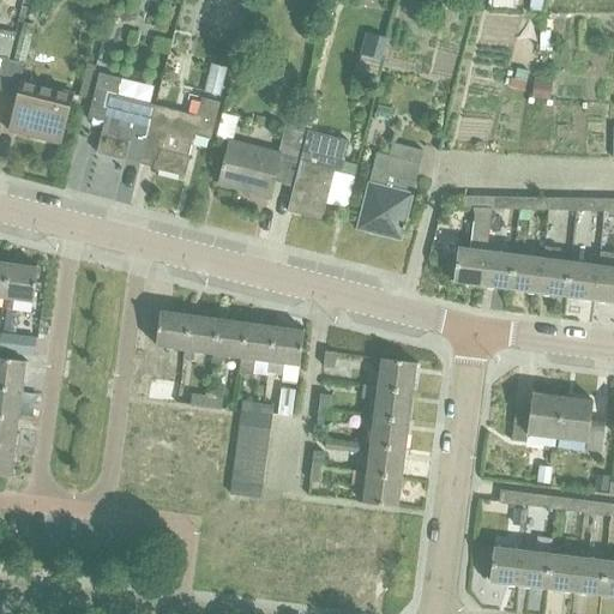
[(0,23),(0,42),(19,44),(22,22),(0,19),(0,23)]
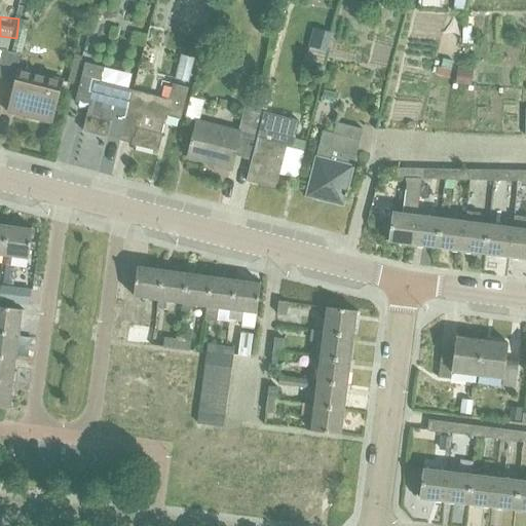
[(194,72),(200,48),(188,44),(181,69),(194,72)]
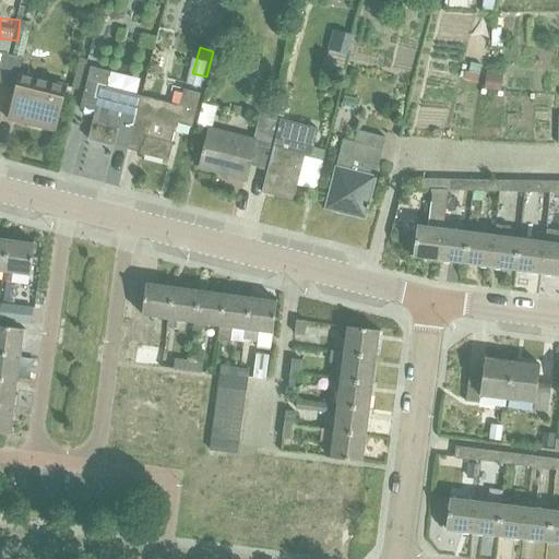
[(0,82),(1,83),(9,55),(0,51),(0,82)]
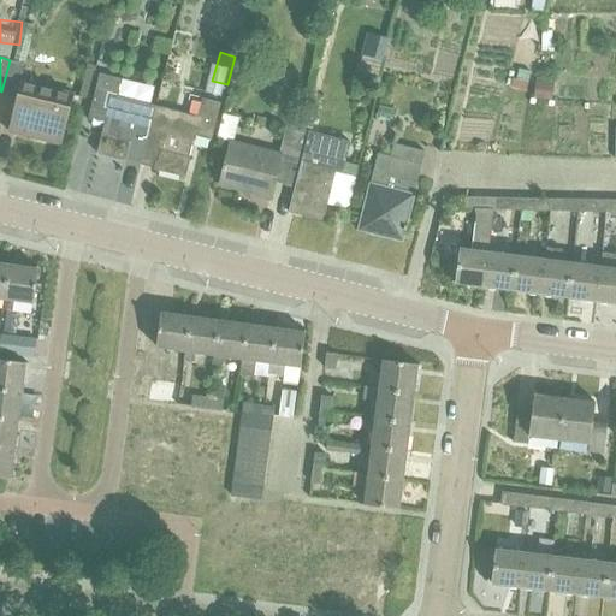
[(10,60),(1,92),(18,95),(9,131),(63,144),(75,95),(22,82),(27,64),(10,60)]
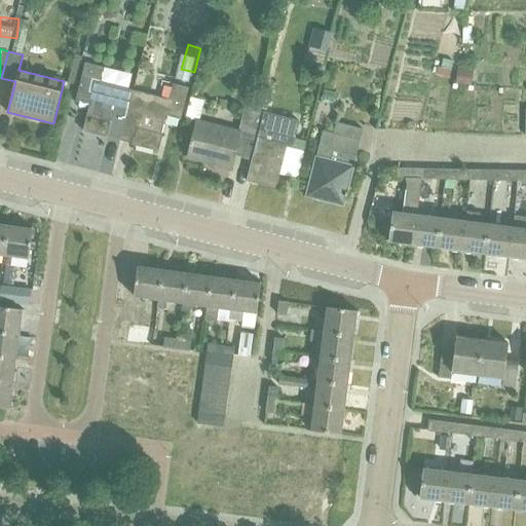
[(119,141),(120,141),(134,90),(101,82),(104,68),(85,64),(76,102),(90,106),(83,132),(108,138),(109,135),(120,138),(119,141)]
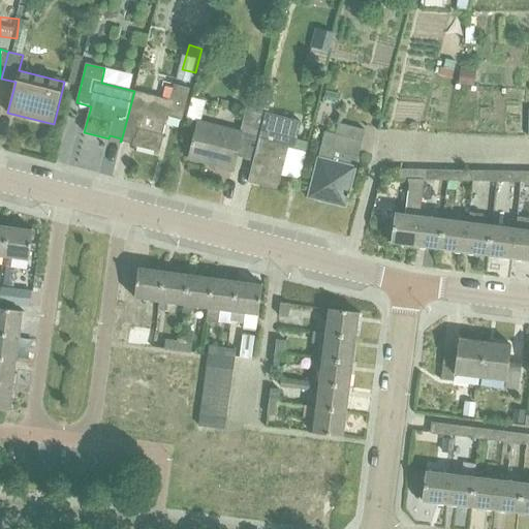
[(134,91),(121,142),(159,151),(167,117),(182,121),(190,88),(175,85),(170,100),(134,91)]
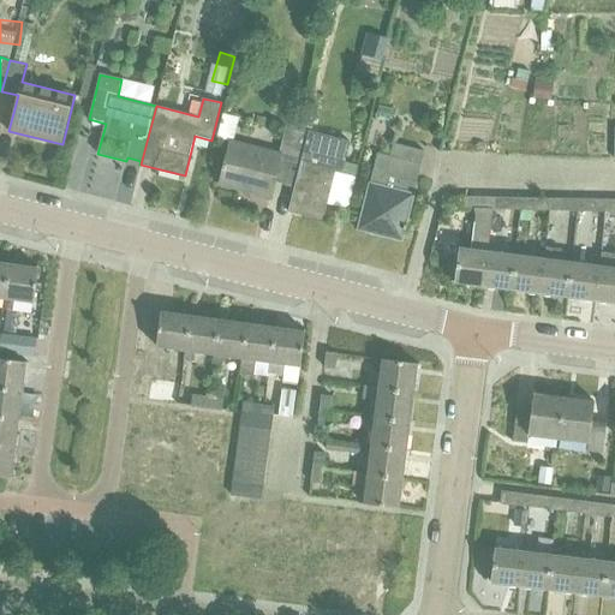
[(243,120),(246,106),(231,101),(227,117),(243,120)]
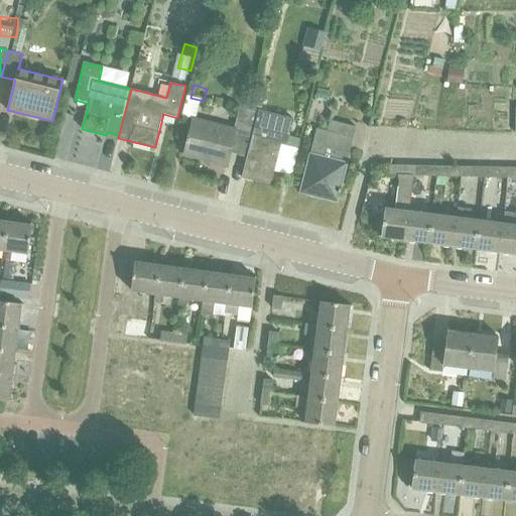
[(231,151),(239,153),(251,108),(241,106),(235,130),(194,120),(184,155),(227,165),(231,151)]
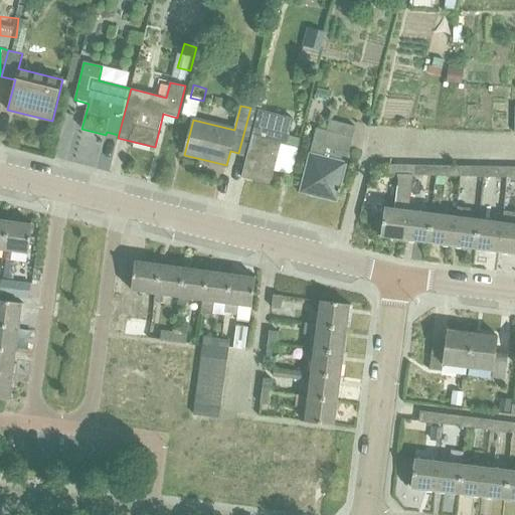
[(238,153),(247,156),(242,177),(271,184),(274,170),(291,174),(298,148),(287,145),(293,119),(250,108),(238,153)]
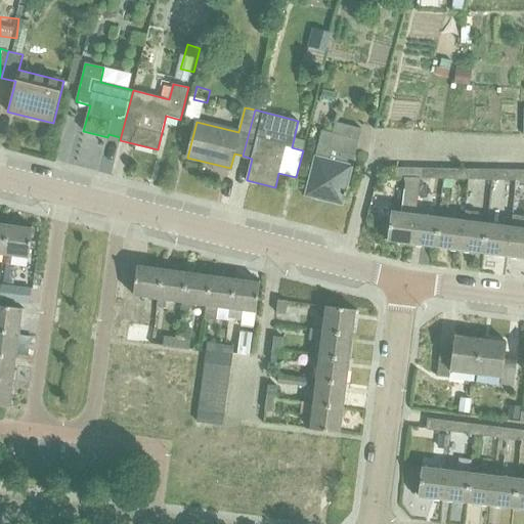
[(306,195),(343,205),(361,129),(336,123),(333,133),(321,131),(306,195)]
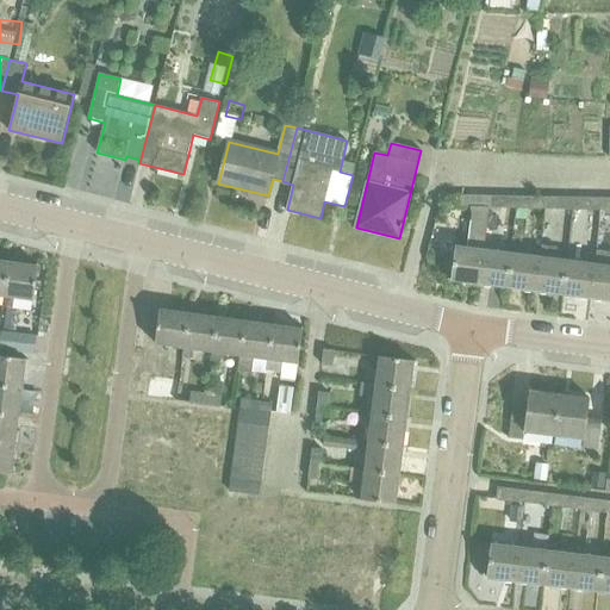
[(489,209),(489,197),(460,197),(459,209),(471,209),(472,215),(468,249),(455,248),(450,281),(479,285),(484,251),(487,224),(489,209)]
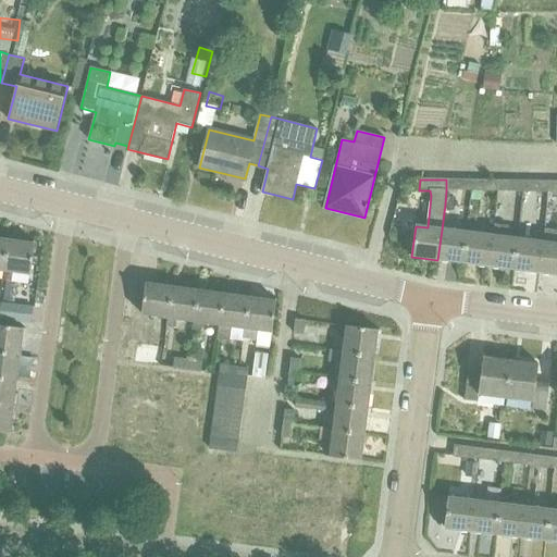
[(446,180),(446,190),(470,192),(470,181),(446,180)]
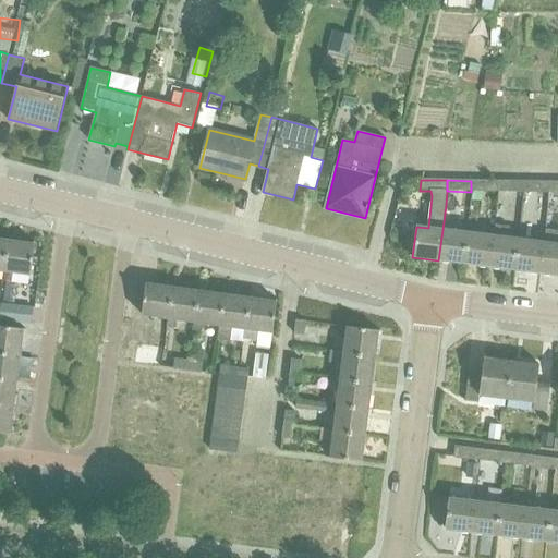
[(471,181),(471,192),(497,192),(497,181),(471,181)]
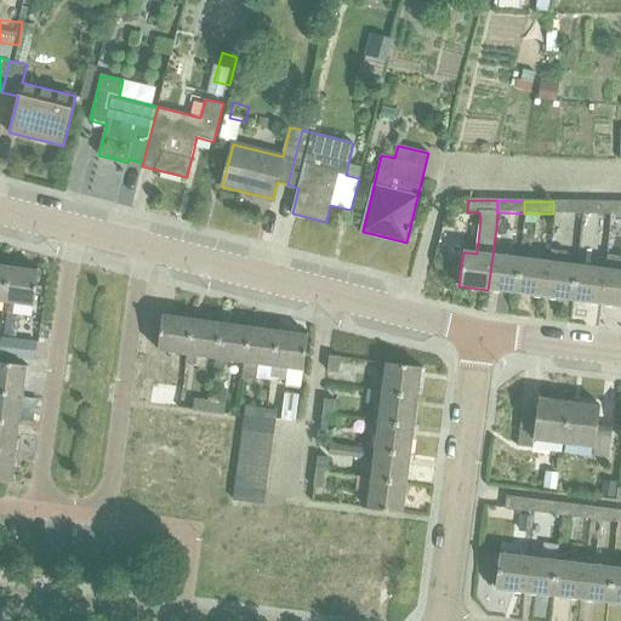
[(581,203),(553,201),(553,214),(581,215),(581,203)]
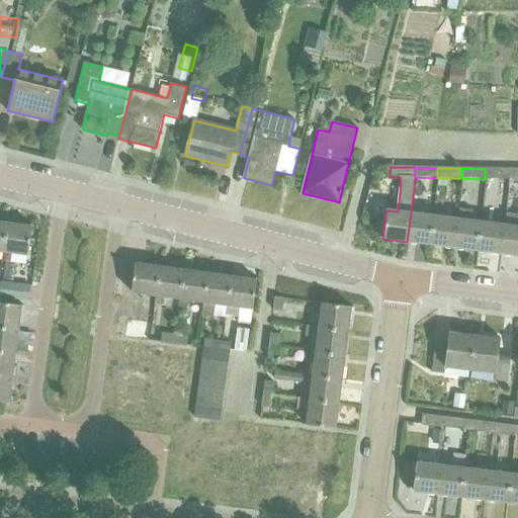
[(510,169),(485,169),(485,179),(510,179),(510,169)]
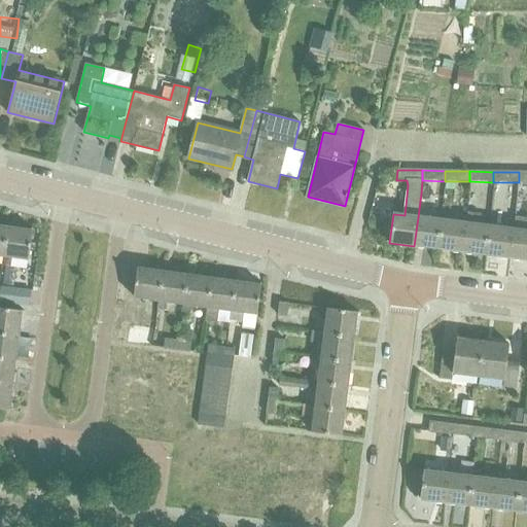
[(461,252),(485,255),(489,226),(481,225),(482,214),(468,212),(467,223),(465,223),(461,252)]
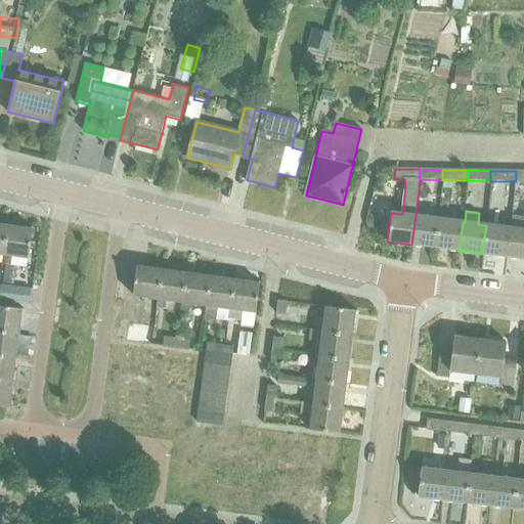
[(507,257),(523,258),(523,216),(514,215),(512,228),(510,227),(507,257)]
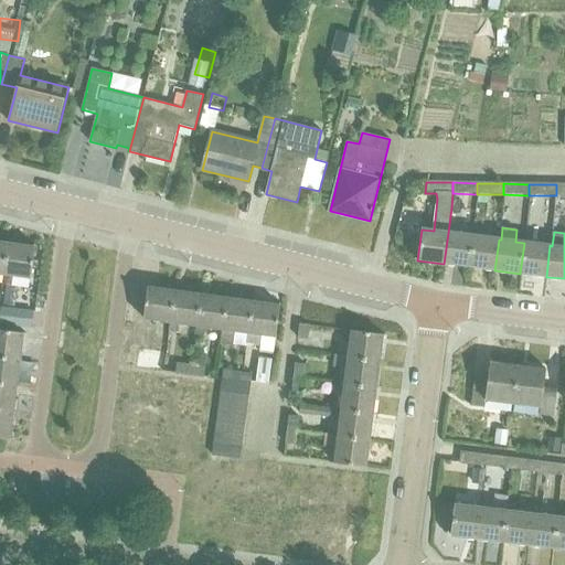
[(444,264),(469,267),(472,236),(448,233),(444,264)]
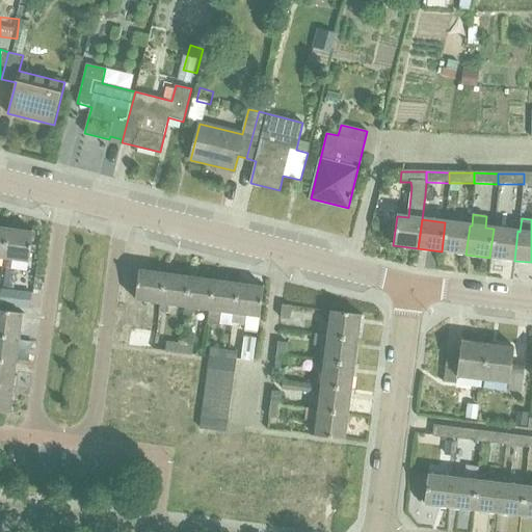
[(442,251),(466,255),(470,225),(445,222),(442,251)]
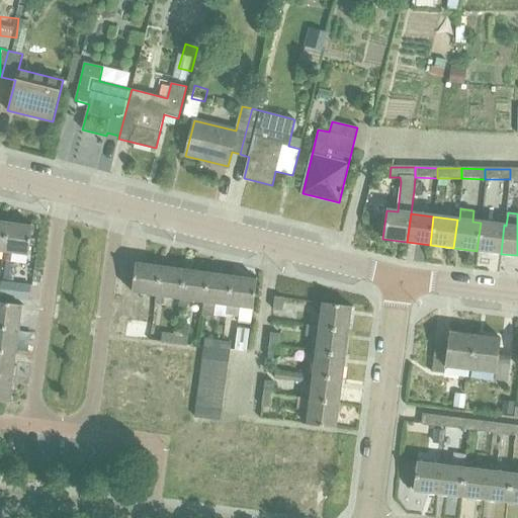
[(8,223),(4,252),(28,255),(32,227),(8,223)]
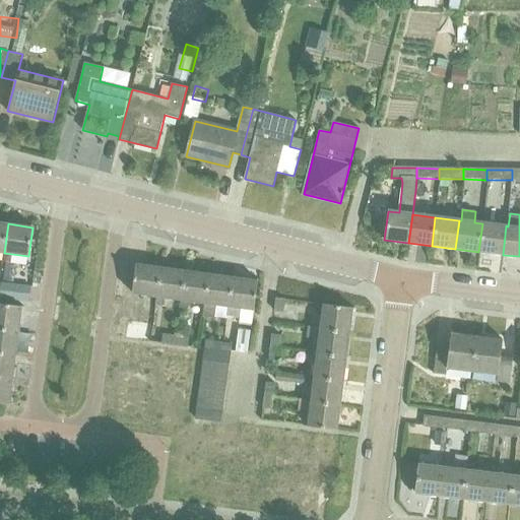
[(478,252),(503,255),(506,225),(482,223),(478,252)]
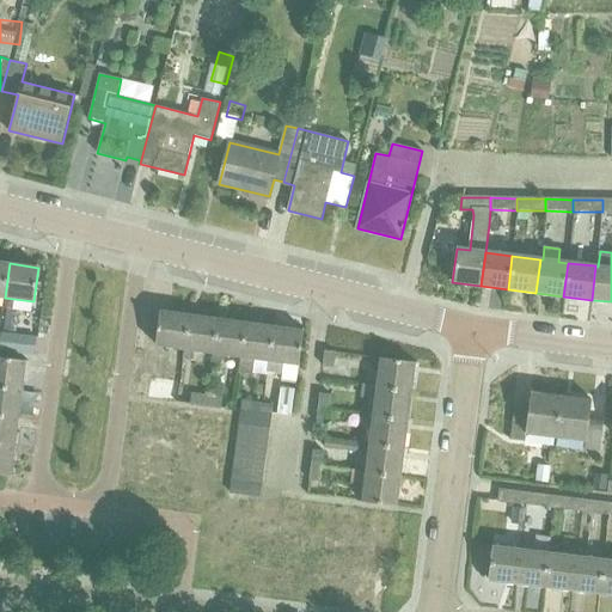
[(154,346),(183,349),(188,314),(159,311),(154,346)]
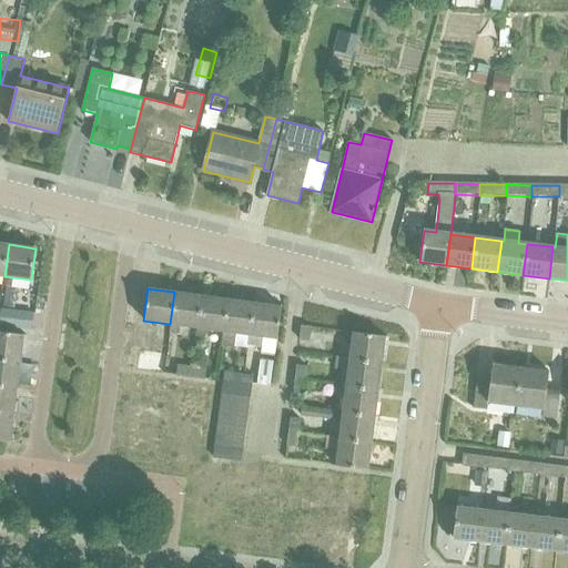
[(181,326),(196,328),(201,295),(174,292),(170,324),(171,324),(170,332),(180,334),(181,326)]
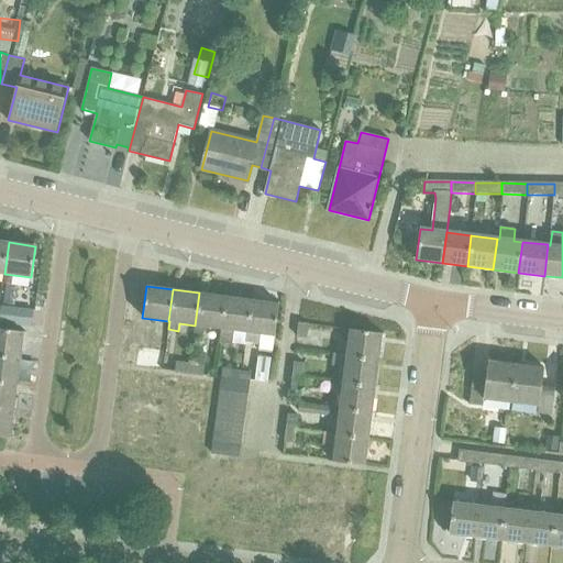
[(206,327),(221,329),(225,297),(199,293),(195,326),(196,326),(195,332),(205,334),(206,327)]
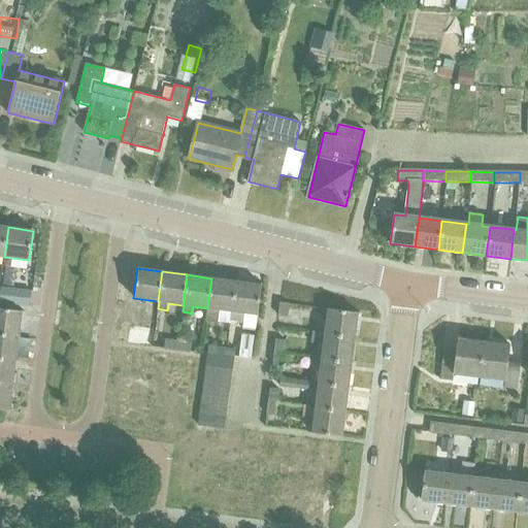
[(211,278),(207,308),(205,322),(217,323),(219,309),(231,311),(236,282),(211,278)]
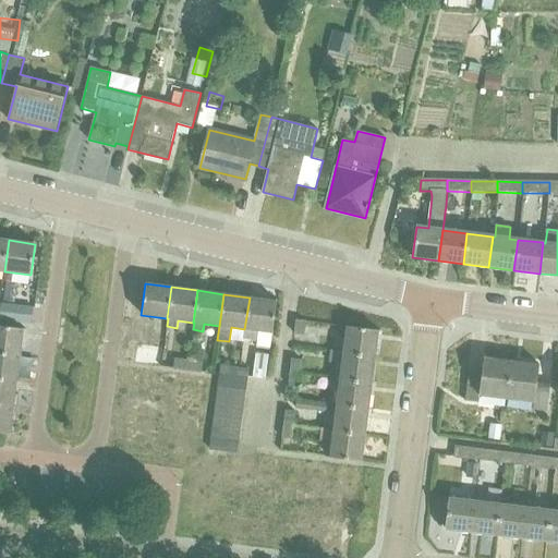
[(244,329),(243,340),(257,341),(258,331),(271,332),(276,302),(250,298),(244,329)]
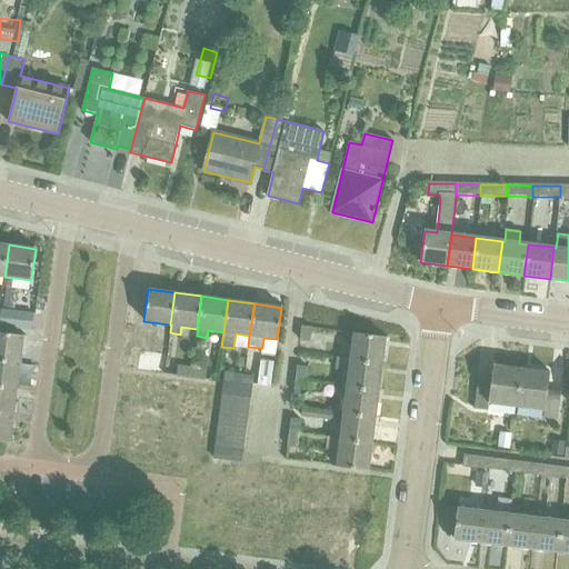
[(300,340),(311,341),(312,327),(302,325),(300,340)]
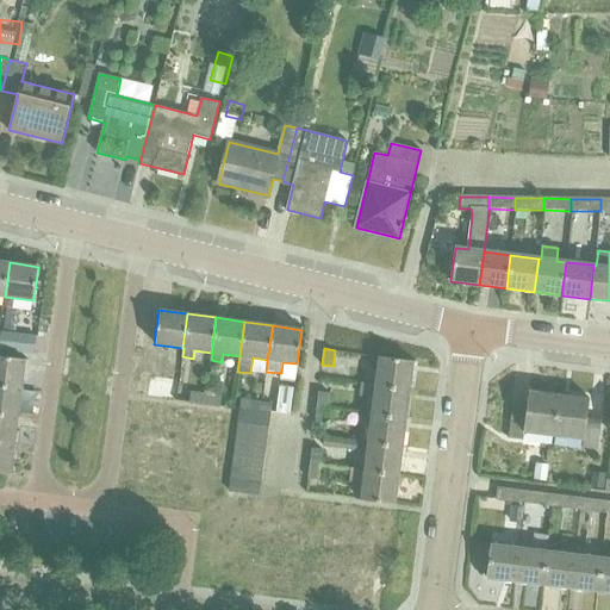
[(0,355),(0,385),(23,388),(26,359),(0,355)]
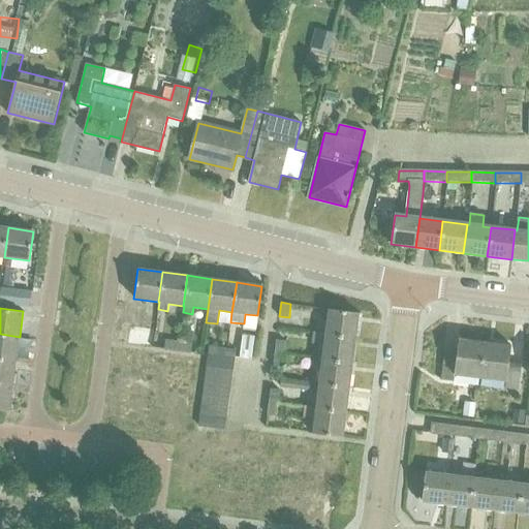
[(325,335),(355,338),(359,313),(321,308),(320,317),(328,318),(325,333),(325,335)]
